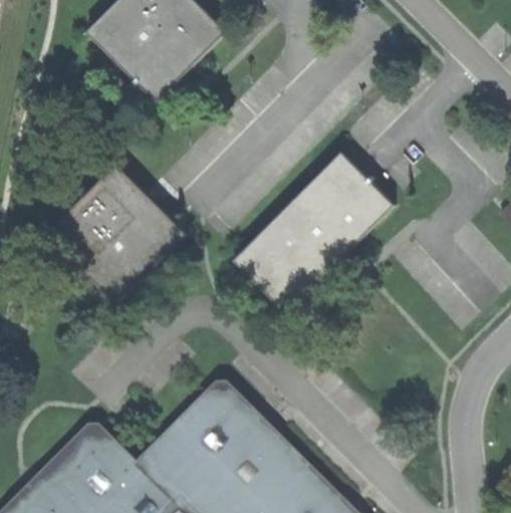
[(116,0),(84,32),(155,101),(223,33),(190,0),(116,0)]
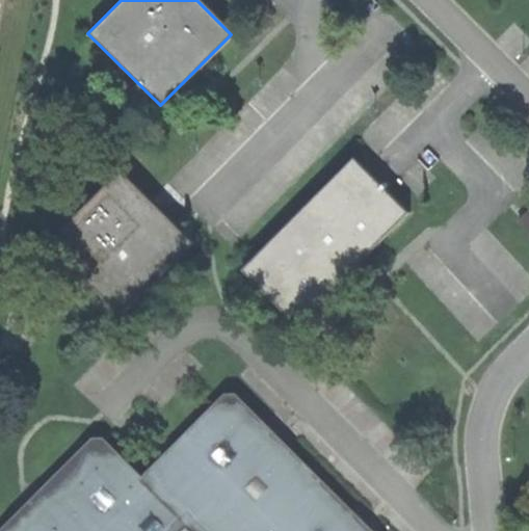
[(239,269),(294,324),(405,212),(373,180),(350,157),(239,269)]
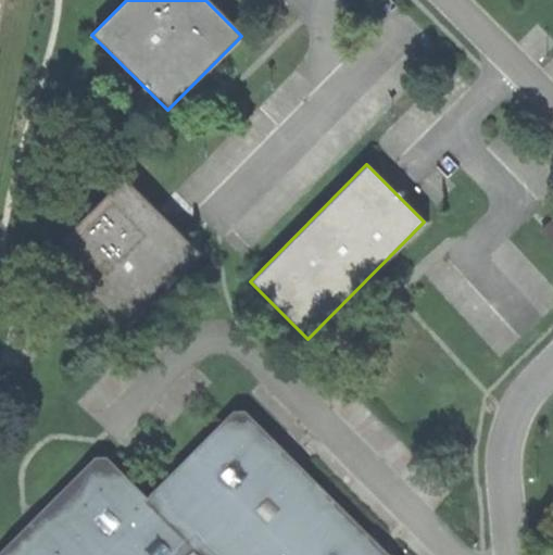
[(48,252),(125,329),(201,252),(164,215),(124,176),(48,252)]
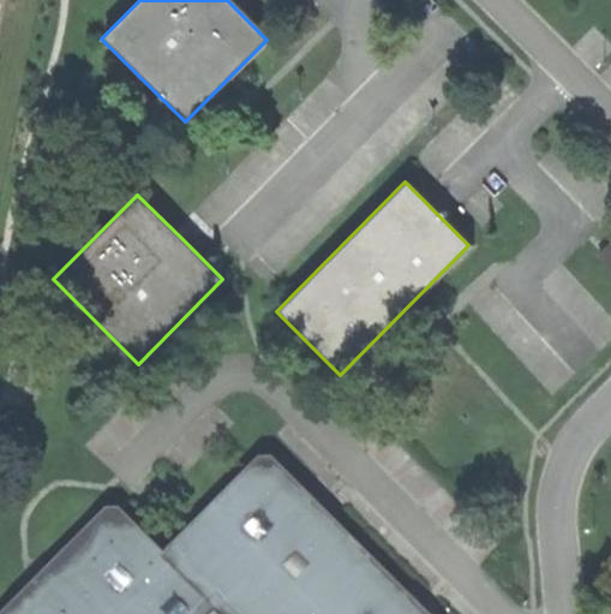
[(610,243),(599,255),(610,267),(610,243)]
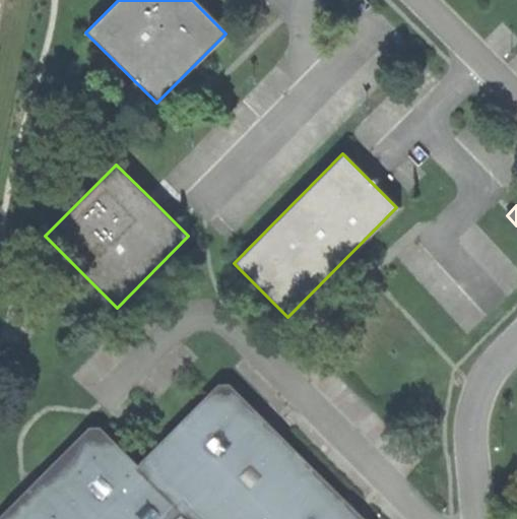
[(176,518),(182,514),(186,518),(353,518),(340,505),(341,496),(279,435),(272,436),(255,418),(255,410),(228,383),(218,384),(138,465),(99,426),(90,426),(41,475),(42,484),(25,501),(17,500),(0,515),(0,518),(176,518)]
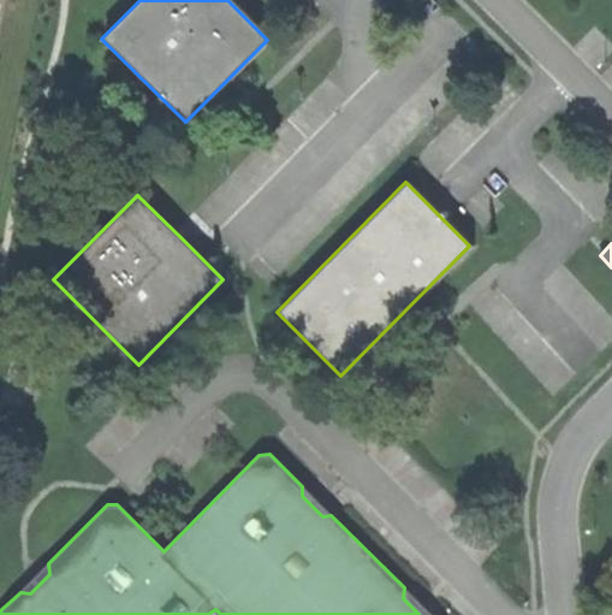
All buildings are outlined.
